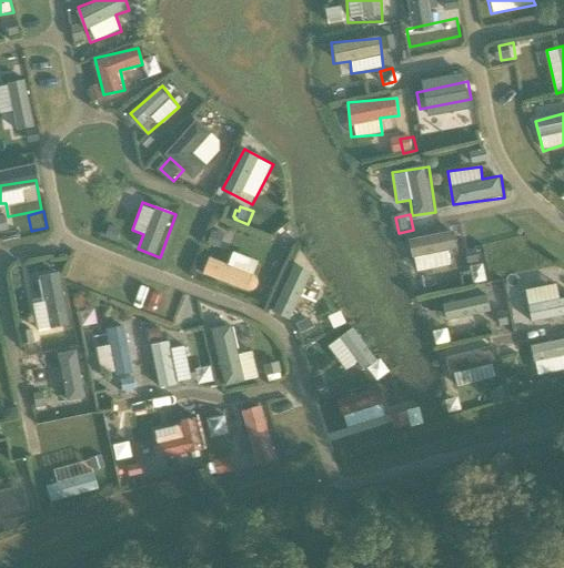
[(449,249),(457,247),(454,231),(409,239),(414,272),(451,265),(449,249)]
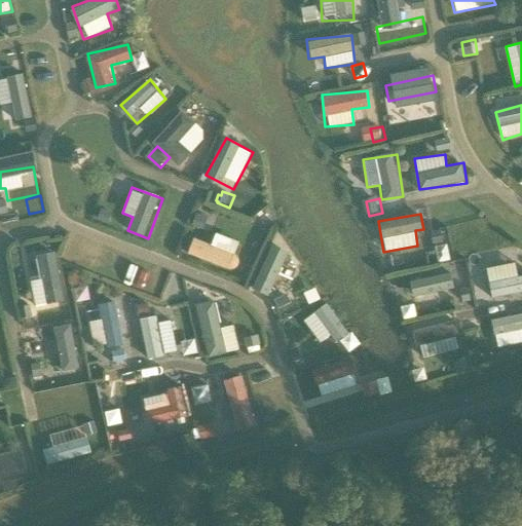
[(214,232),(210,243),(192,236),(186,253),(232,270),(243,243),(214,232)]
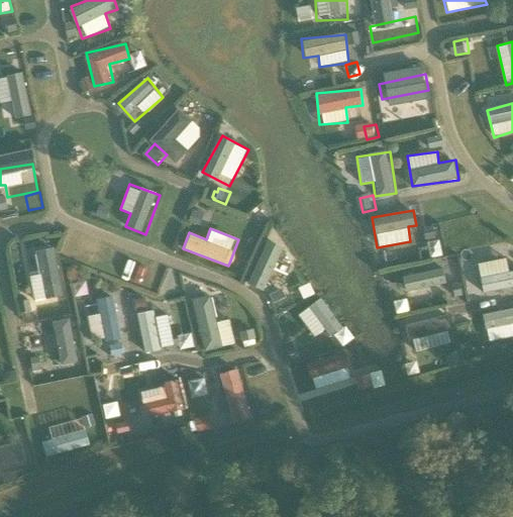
[(268,240),(246,284),(264,292),(269,280),(281,286),(292,263),(280,256),(284,247),(268,240)]
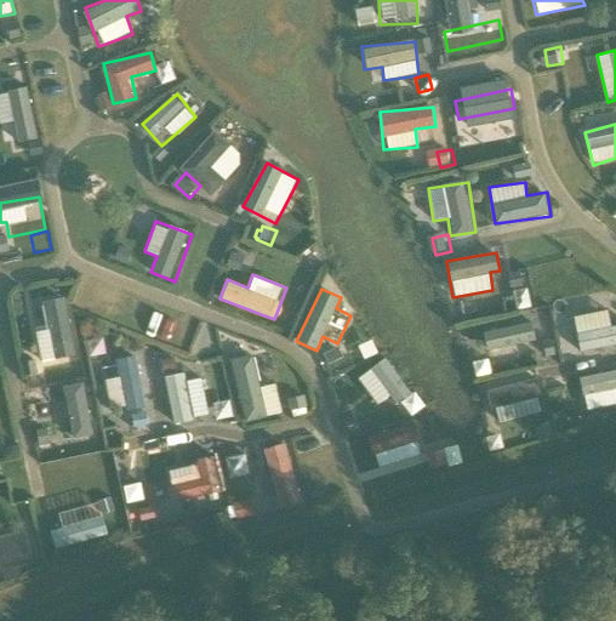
[(513,290),(517,309),(531,308),(529,289),(513,290)]
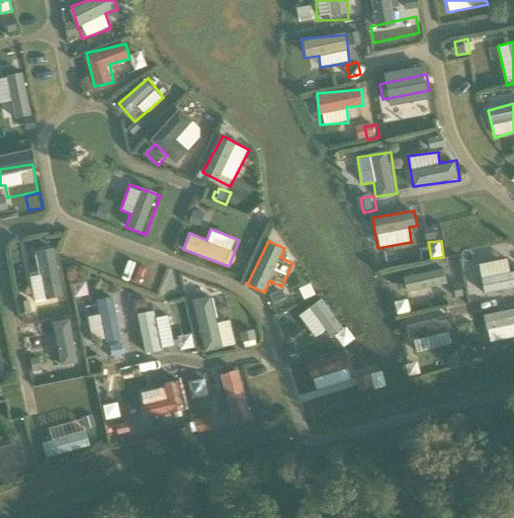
[(34,301),(65,296),(57,248),(35,251),(39,274),(30,276),(34,301)]
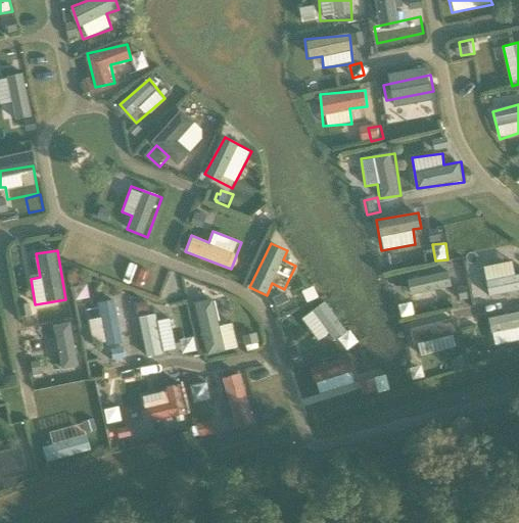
[(518,274),(516,275),(512,259),(482,267),(489,297),(518,289),(518,274)]
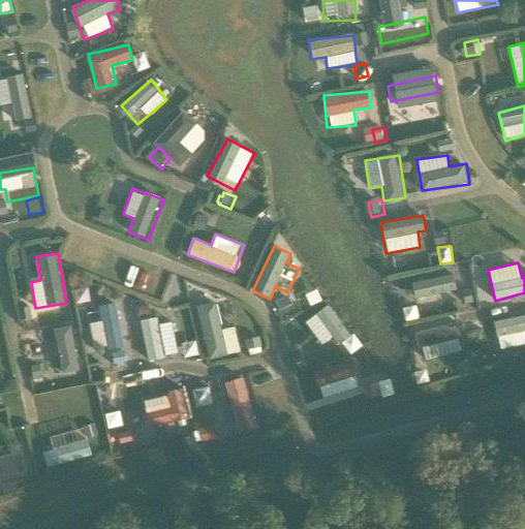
[(457,265),(397,276),(404,320),(418,318),(414,300),(462,291),(457,265)]
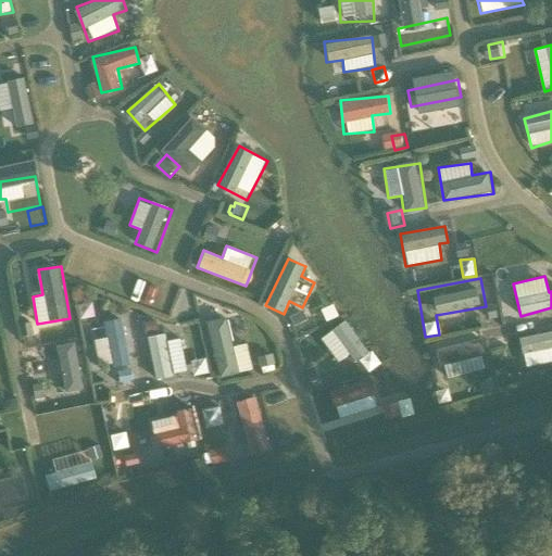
[(204,324),(221,379),(254,369),(247,342),(235,345),(227,317),(204,324)]
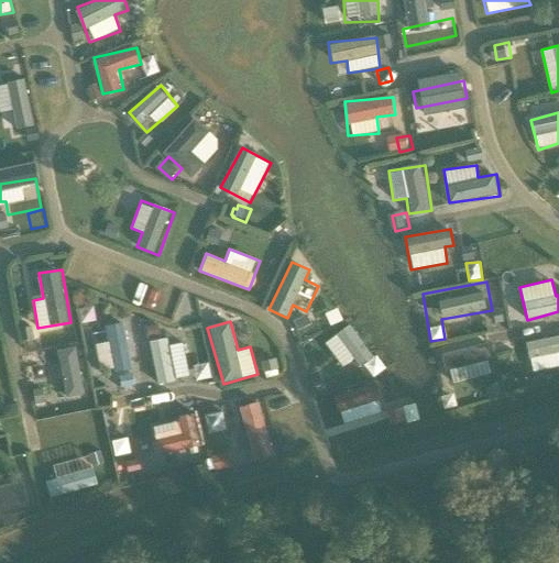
[(109,342),(97,343),(99,373),(133,370),(129,322),(107,324),(109,342)]
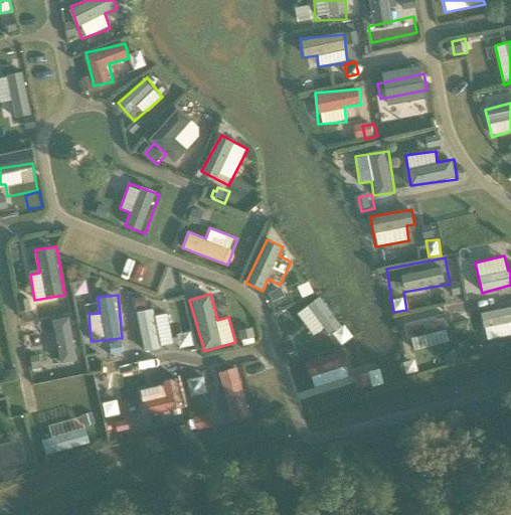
[(322,296),(297,313),(316,340),(341,323),(322,296)]
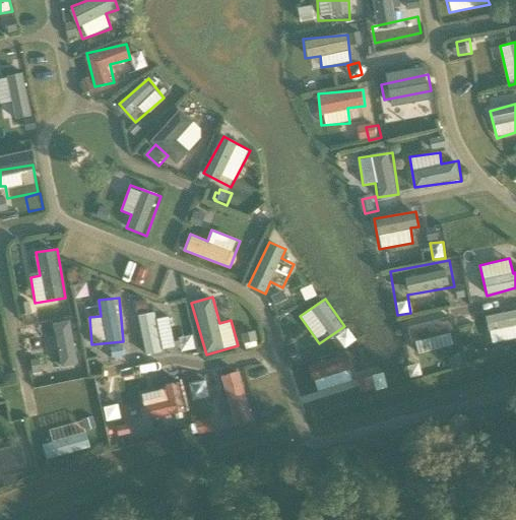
[(450,308),(409,318),(417,354),(458,345),(450,308)]
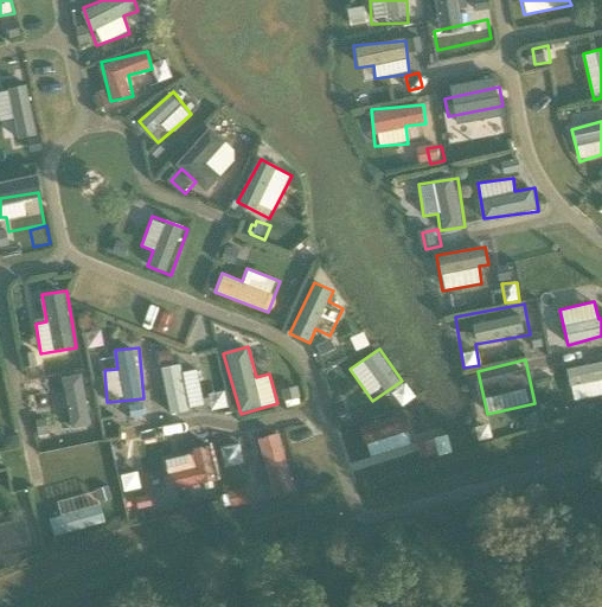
[(601,360),(565,369),(572,401),(601,394),(601,360)]
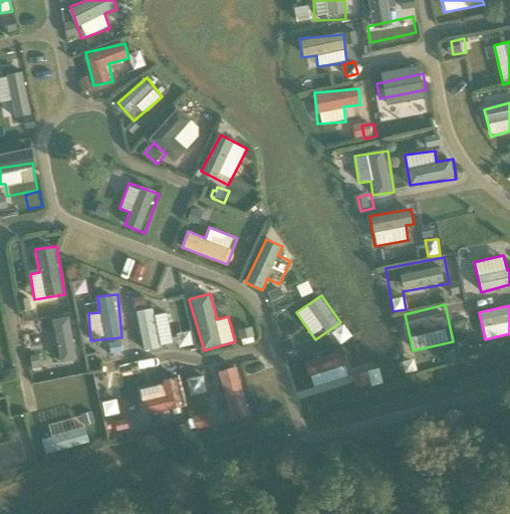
[(140,348),(158,349),(159,309),(141,309),(140,348)]
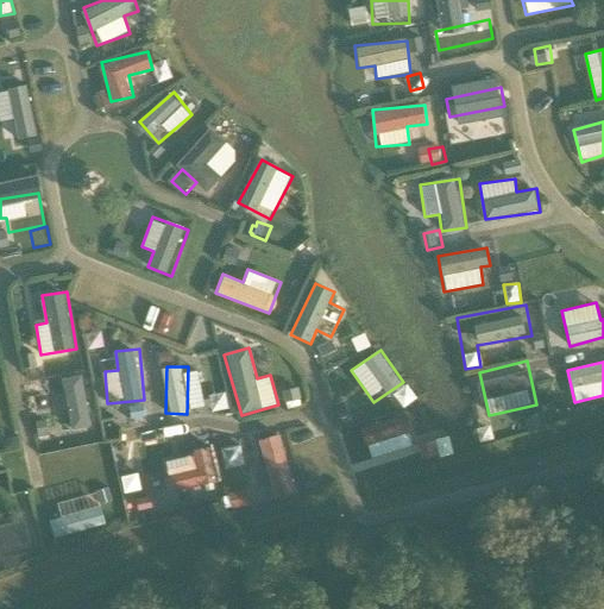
[(89,375),(50,377),(51,405),(62,405),(63,431),(92,429),(89,375)]
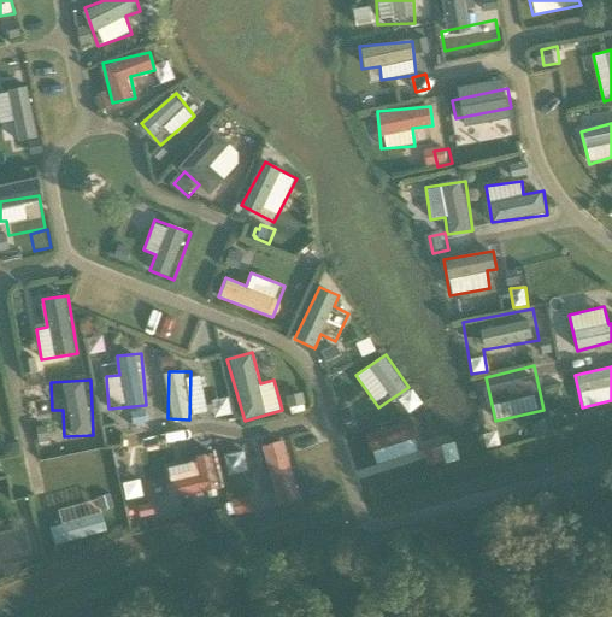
[(554,433),(549,418),(535,424),(541,439),(554,433)]
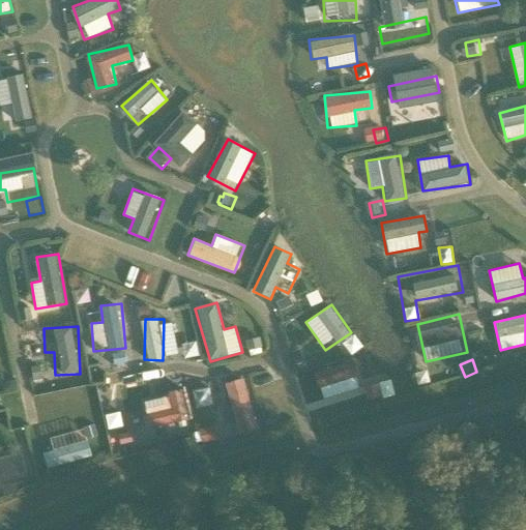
[(353,361),(313,372),(320,399),(360,388),(353,361)]
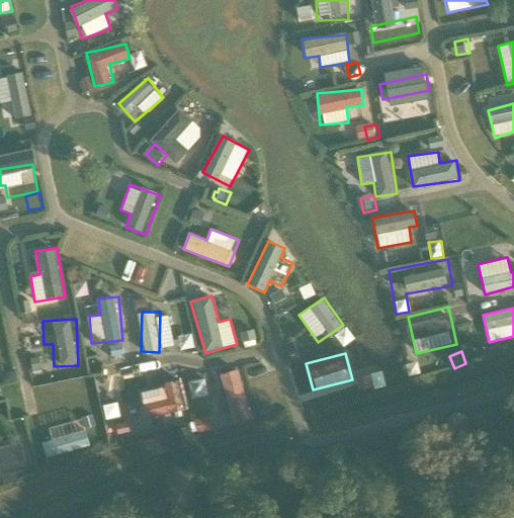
[(239,424),(255,419),(241,370),(225,375),(239,424)]
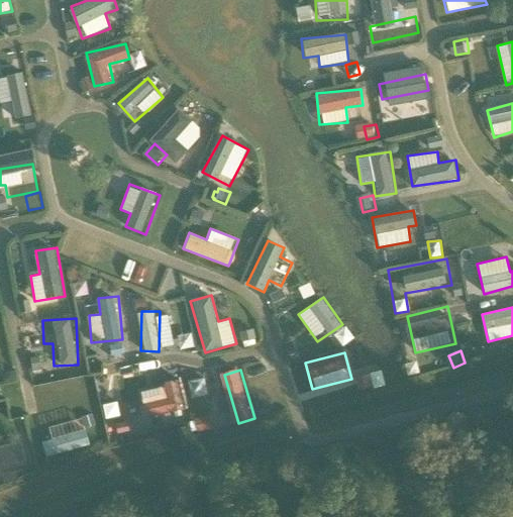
[(375,385),(372,373),(358,376),(362,388),(375,385)]
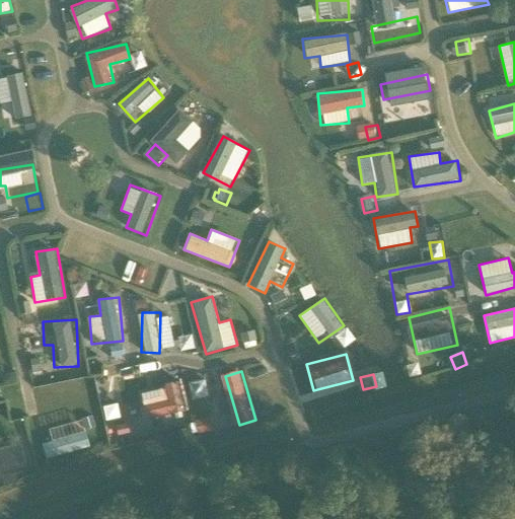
[(189,383),(193,400),(211,395),(206,378),(189,383)]
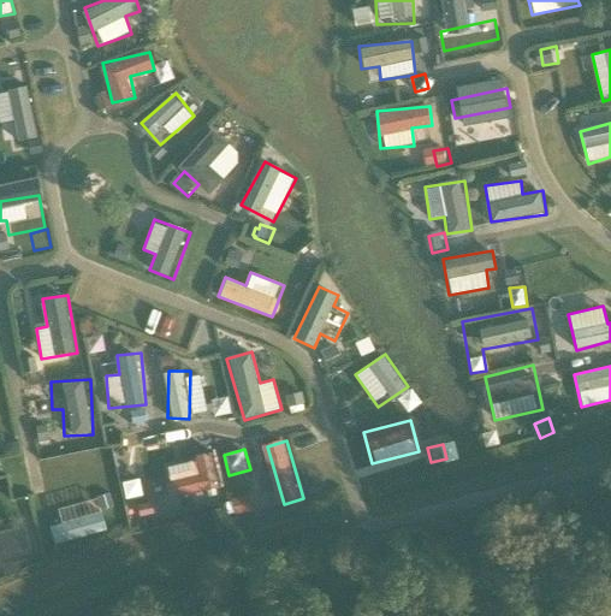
[(164,481),(168,501),(219,489),(211,451),(177,460),(181,478),(164,481)]
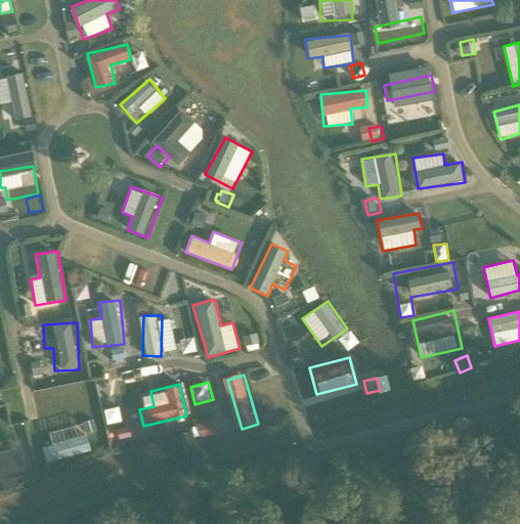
[(54,406),(66,450),(84,446),(73,402),(54,406)]
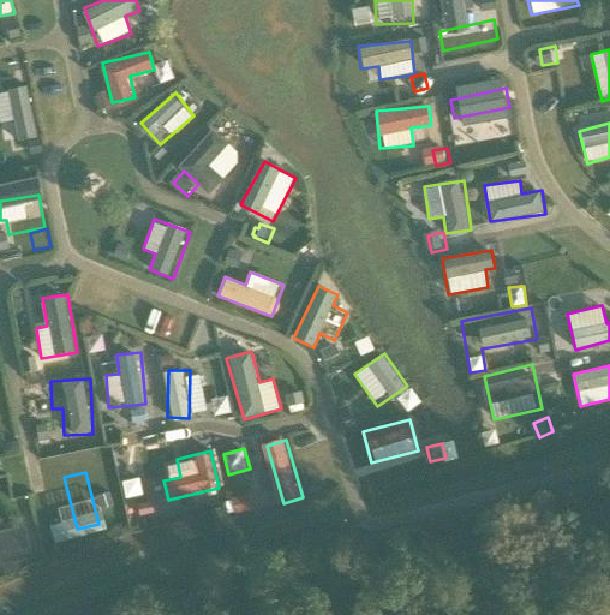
[(253,495),(237,499),(239,513),(256,509),(253,495)]
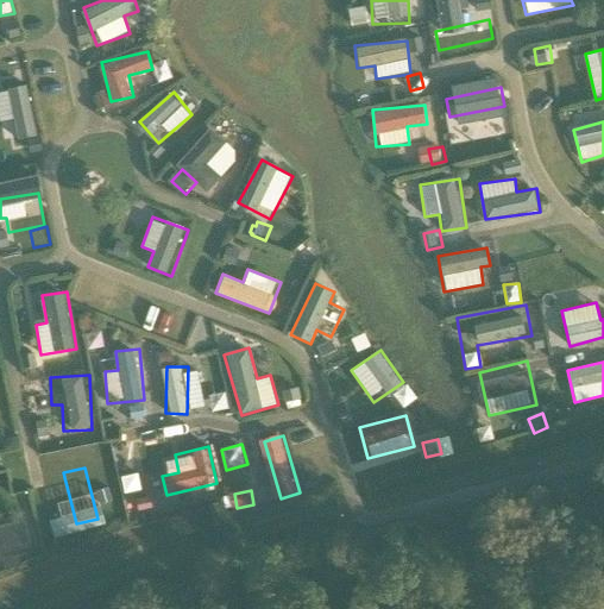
[(25,518),(0,525),(0,553),(32,545),(25,518)]
